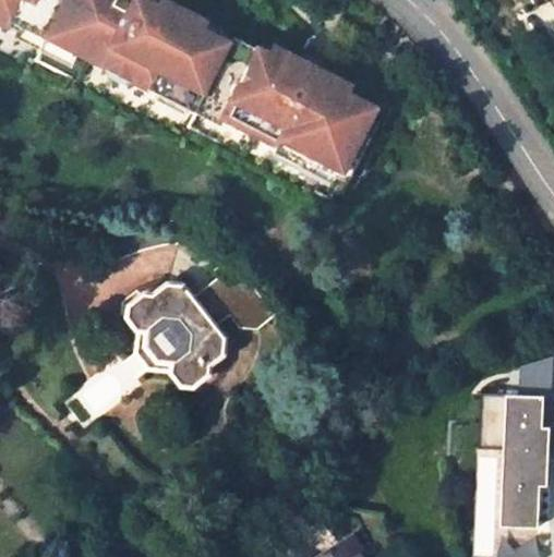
[(0,24),(2,25),(7,17),(143,89),(147,81),(192,104),(195,97),(232,119),(229,124),(273,148),(276,141),(337,173),(373,107),(328,84),(332,75),(280,49),(277,58),(254,47),(252,51),(226,37),(224,41),(200,29),(181,21),(187,11),(165,0),(0,0),(0,24)]
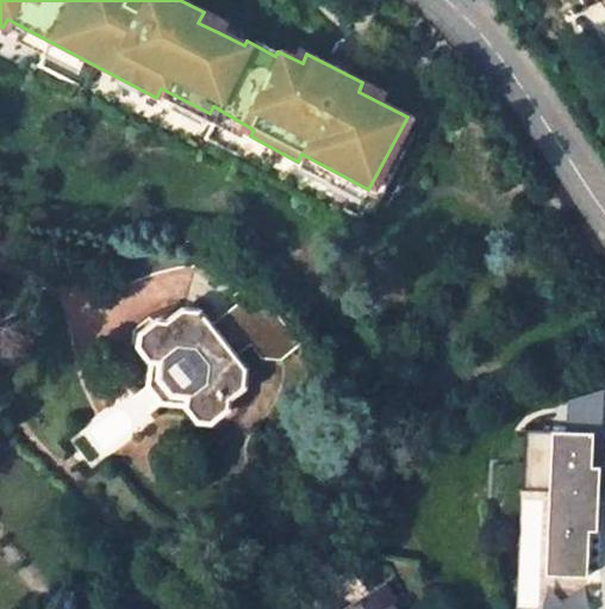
[(223,22),(204,12),(198,23),(218,32),(223,22)]
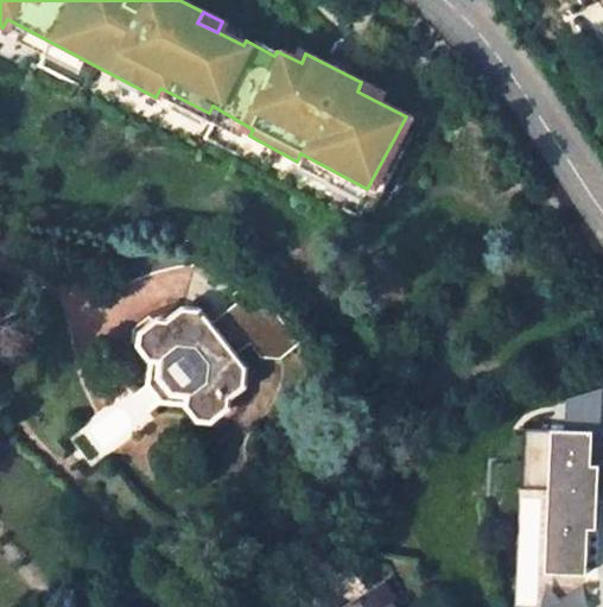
[(226,308),(204,322),(195,310),(177,308),(159,320),(154,318),(135,332),(134,345),(144,358),(145,386),(157,403),(179,403),(192,418),(204,421),(222,410),(224,398),(240,386),(241,368),(230,354),(252,340),(252,337),(262,329),(240,299),(226,308)]
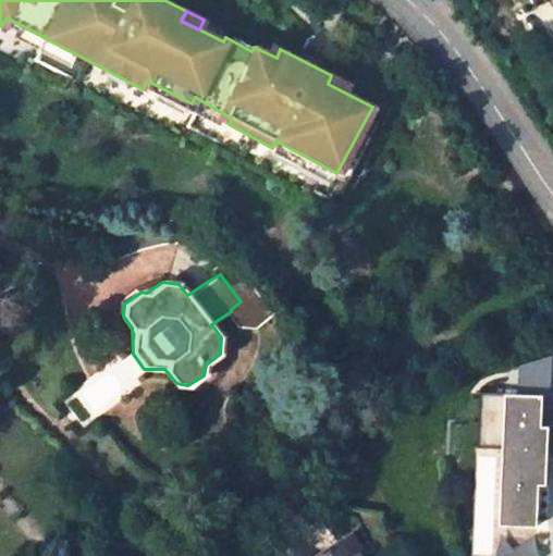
[(549,388),(484,383),(479,437),(505,440),(499,516),(537,519),(540,478),(548,479),(552,420),(545,420),(549,388)]
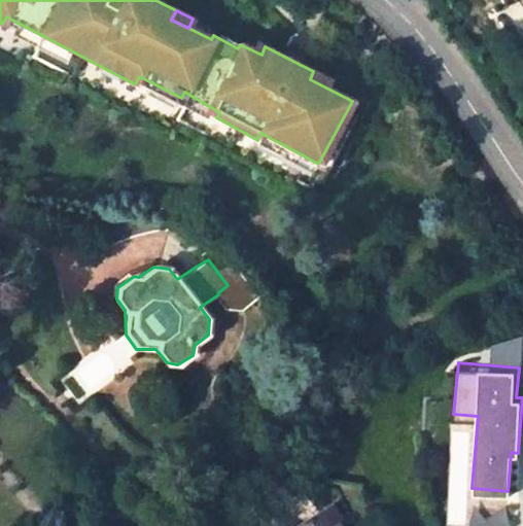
[(338,525),(325,505),(292,525),(338,525)]
